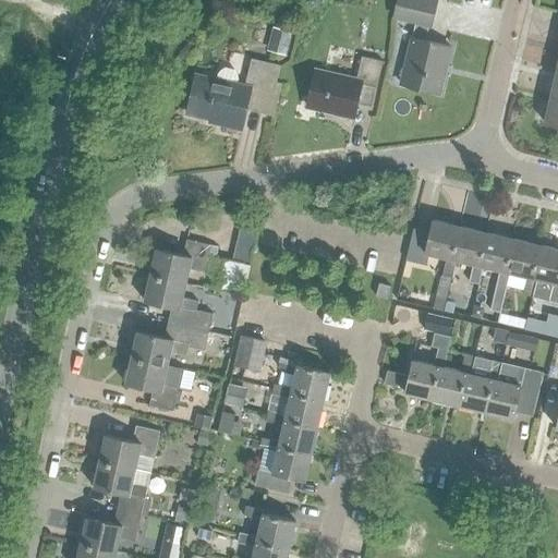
[(411,38),(400,84),(438,94),(449,47),(424,40),(427,26),(429,26),(436,1),(433,0),(398,0),(393,17),(417,23),(413,38),(411,38)]
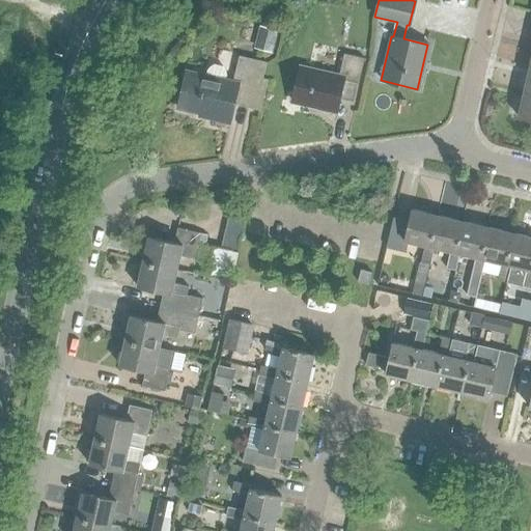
[(251,14),(250,14),(249,14),(247,14),(246,14),(245,15),(244,16),(243,17),(243,19),(243,20),(243,21),(244,22),(245,23),(246,24),(247,25),(249,25),(250,25),(251,25),(252,24),(253,23),(254,22),(255,21),(255,19),(254,18),(254,17),(253,15),(251,14)]
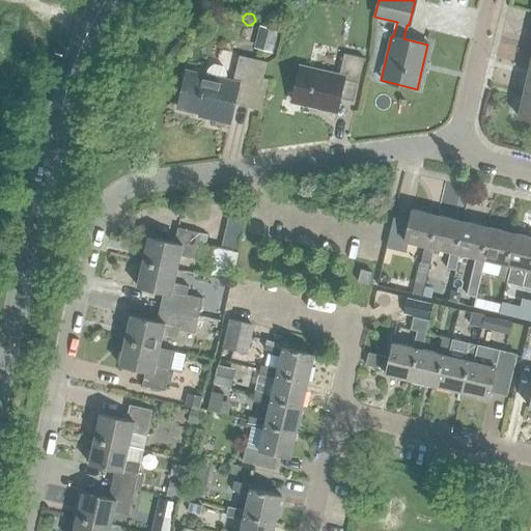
[(277,31),(262,28),(257,48),(271,52),(277,31)]
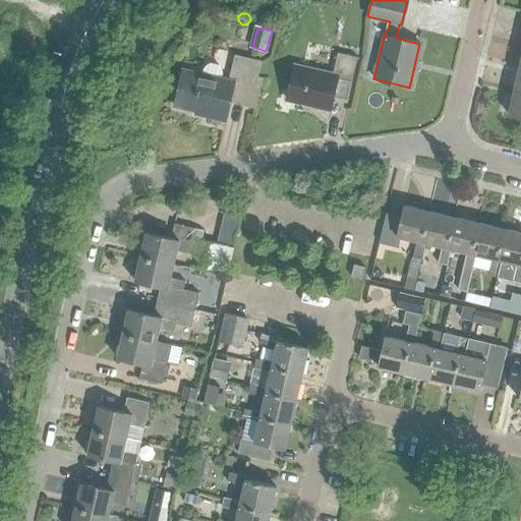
[(294,64),(286,100),(330,110),(333,98),(347,102),(356,58),(337,53),(333,73),(294,64)]
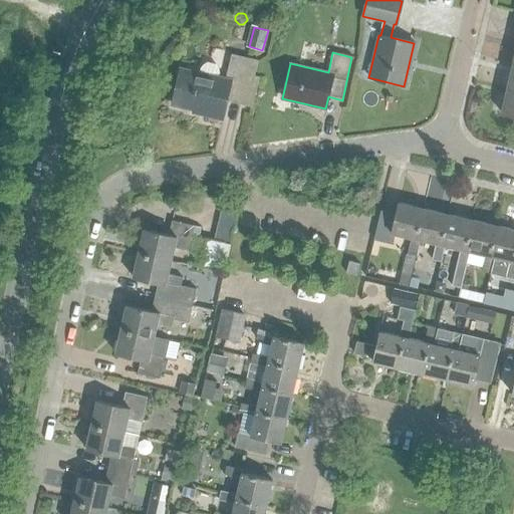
[(201,69),(200,73),(180,68),(172,103),(204,111),(204,115),(222,119),(227,96),(254,102),(260,78),(254,76),(257,61),(231,54),(225,79),(217,77),(218,73),(218,69),(215,65),(207,63),(203,65),(201,69)]
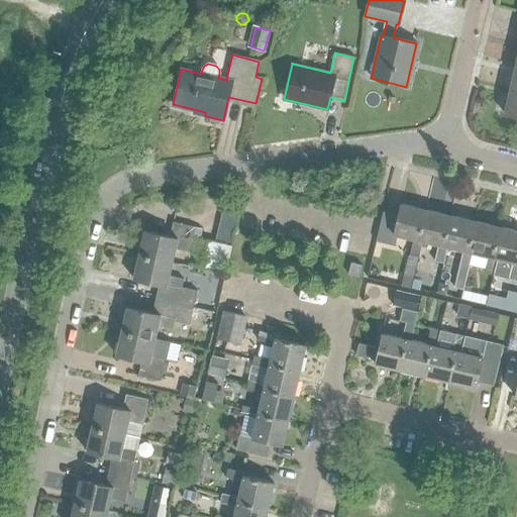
[(516,90),(509,89),(504,114),(516,117),(516,90)]
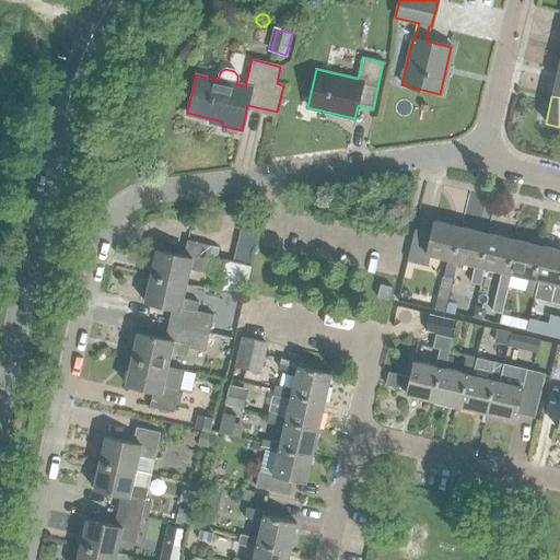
[(453,280),(457,263),(453,261),(461,228),(433,221),(431,233),(415,229),(407,261),(428,267),(430,256),(447,260),(443,278),(453,280)]
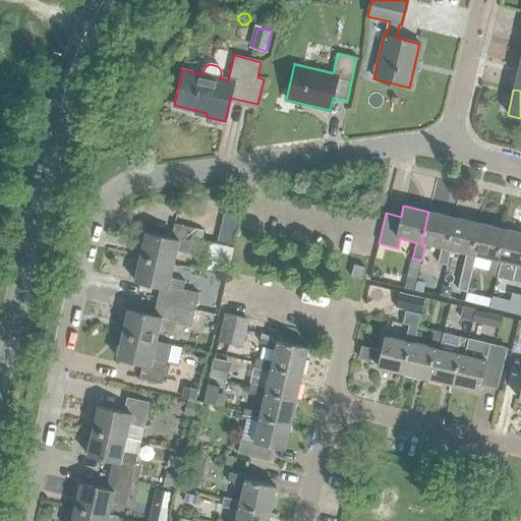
[(228,207),(219,240),(235,243),(243,211),(228,207)]
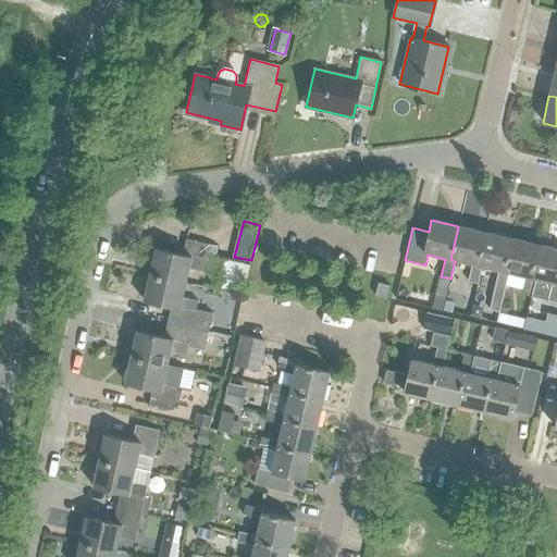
[(478,284),(482,267),(478,265),(485,233),(458,226),(450,260),(455,261),(471,264),(468,282),(478,284)]
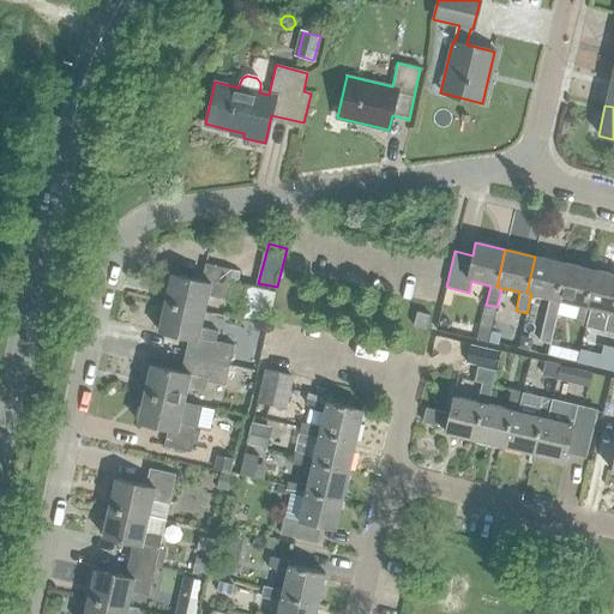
[(527,293),(531,294),(549,299),(545,318),(557,320),(560,301),(555,300),(564,264),(535,257),(527,293)]
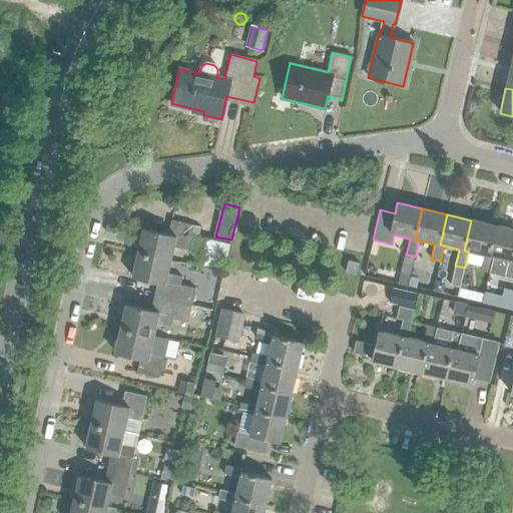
[(142,228),(137,252),(170,261),(173,247),(187,250),(193,225),(171,220),(168,234),(142,228)]
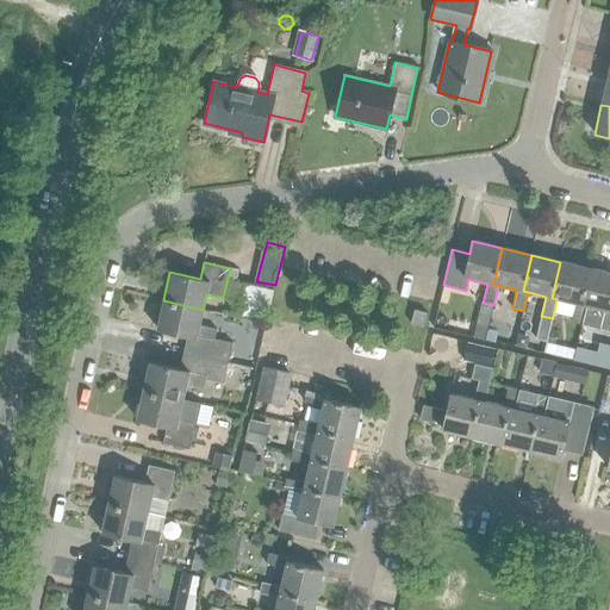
[(590,268),(560,262),(552,298),(556,299),(576,304),(571,323),(582,325),(586,306),(582,305),(590,268)]
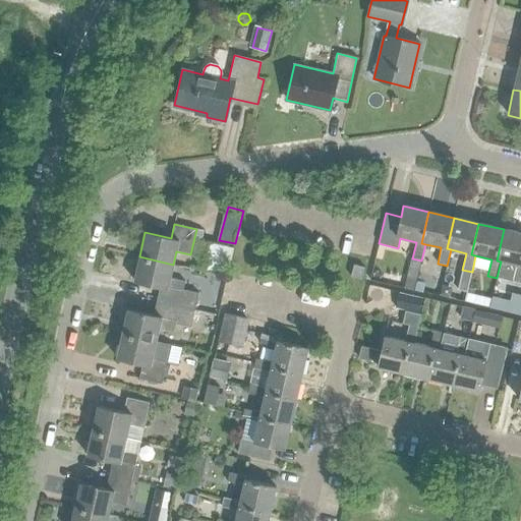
[(520,233),(504,229),(497,261),(501,262),(516,265),(513,281),(520,283),(520,233)]
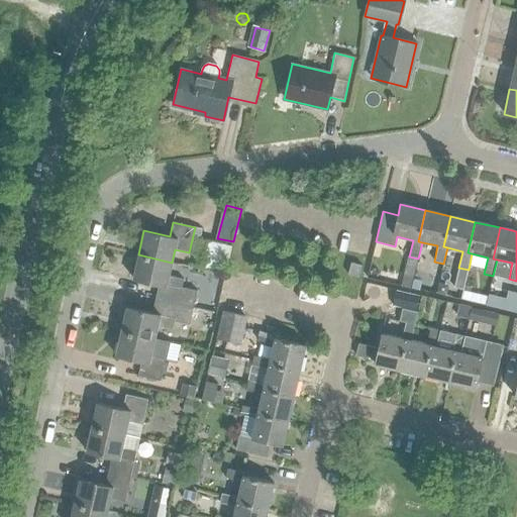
[(202,268),(226,273),(232,245),(208,240),(202,268)]
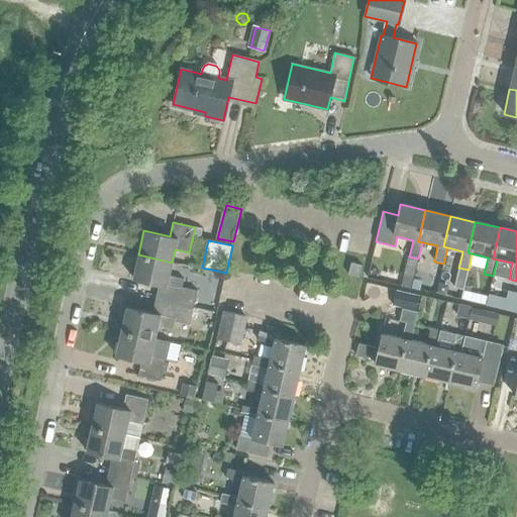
[(159,285),(156,299),(177,304),(193,308),(197,291),(181,287),(183,279),(169,276),(172,263),(138,254),(132,280),(159,285)]
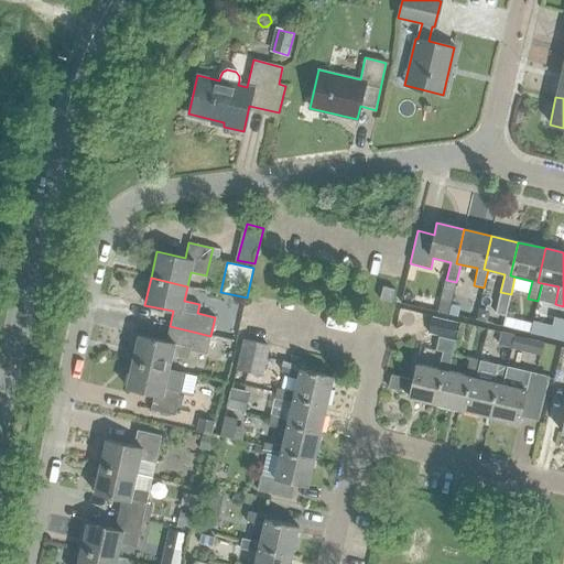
[(436,312),(448,315),(456,282),(446,280),(444,279),(436,312)]
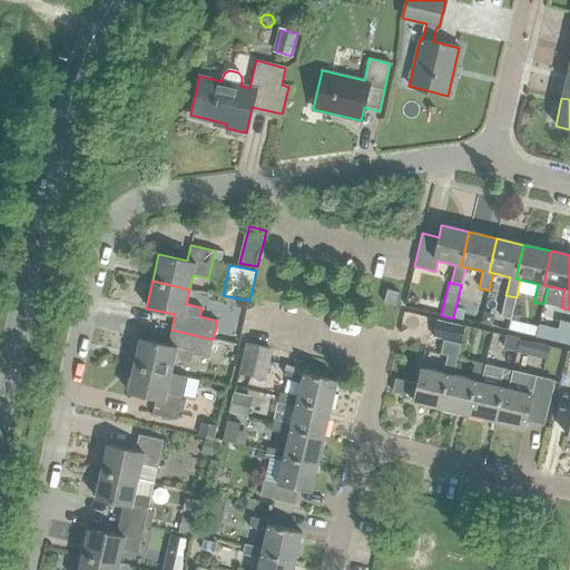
[(386,290),(383,303),(395,305),(399,293),(386,290)]
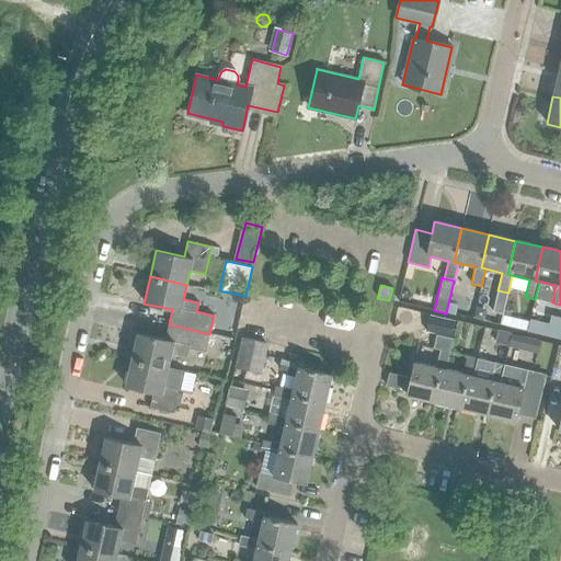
[(501,325),(503,315),(508,293),(497,290),(491,322),(501,325)]
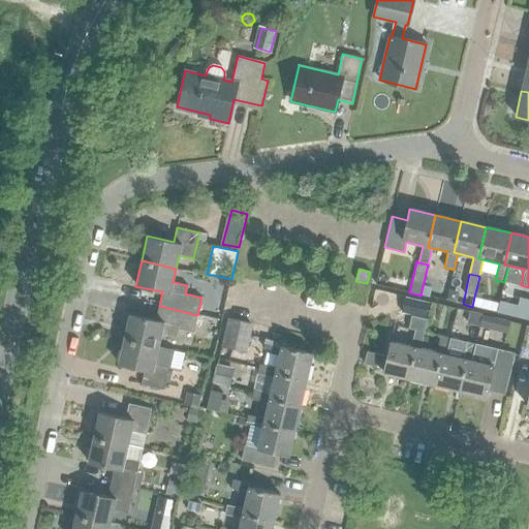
[(448,290),(445,301),(458,303),(460,292),(448,290)]
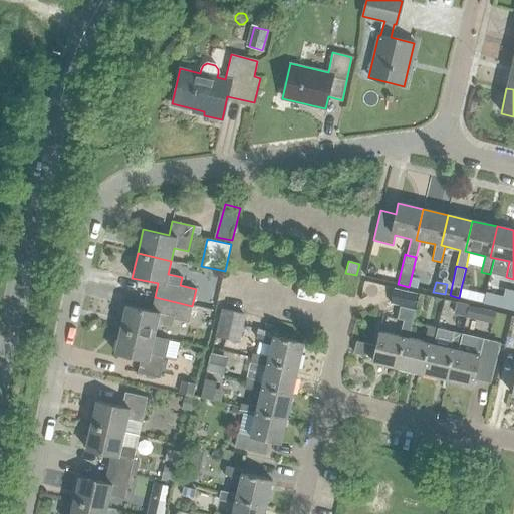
[(418,294),(394,289),(390,304),(414,310),(418,294)]
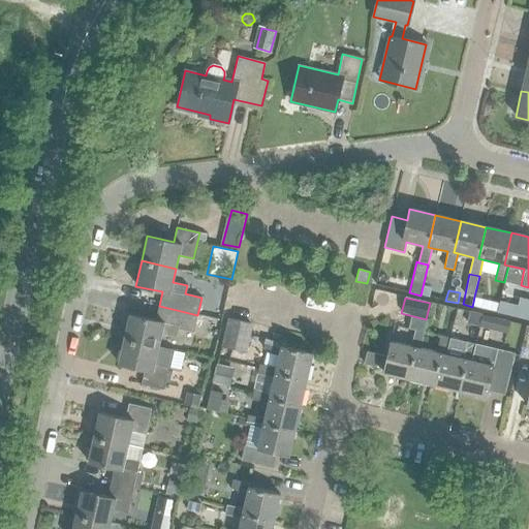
[(500,302),(497,312),(528,318),(528,301),(521,300),(519,307),(500,302)]
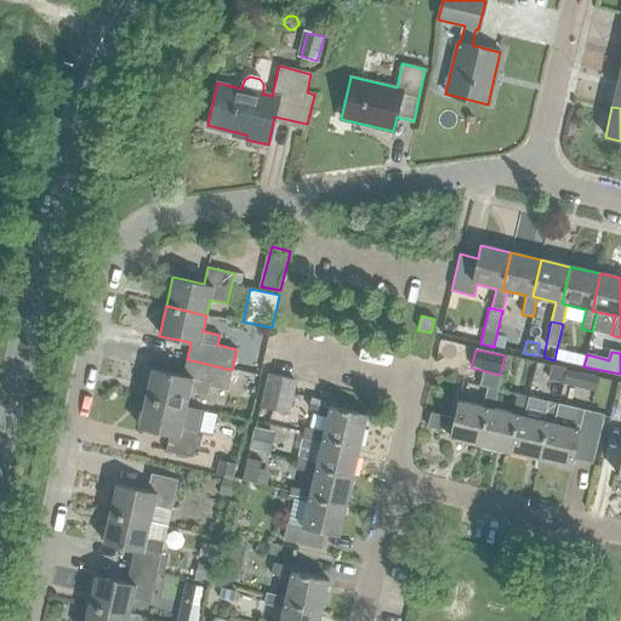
[(152,369),(146,398),(186,408),(189,392),(206,396),(209,386),(227,389),(232,370),(212,365),(187,359),(182,376),(152,369)]
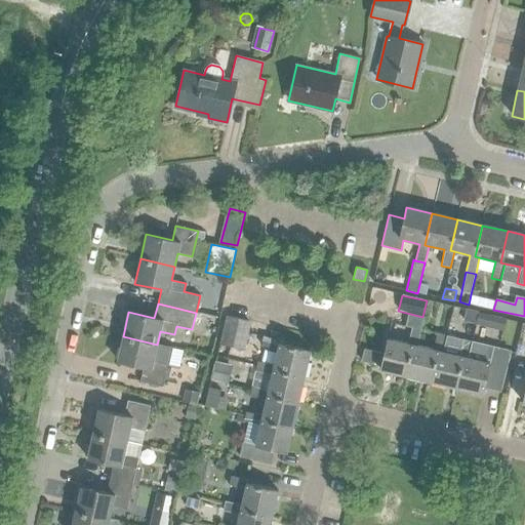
[(477,324),(479,314),(467,311),(462,324),(476,327),(477,324)]
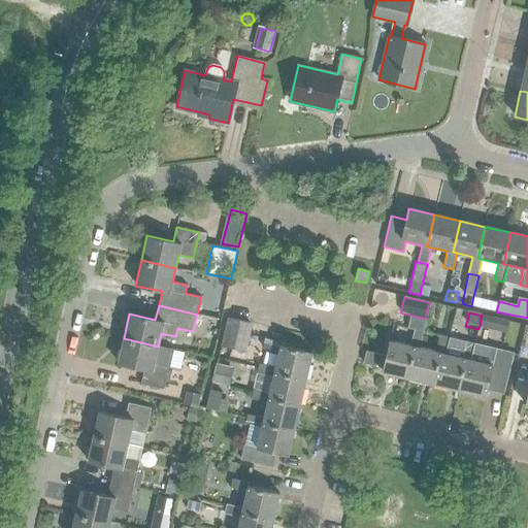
[(386,356),(383,369),(382,372),(408,378),(416,347),(420,348),(426,319),(410,316),(407,328),(414,329),(409,345),(390,341),(386,356)]
